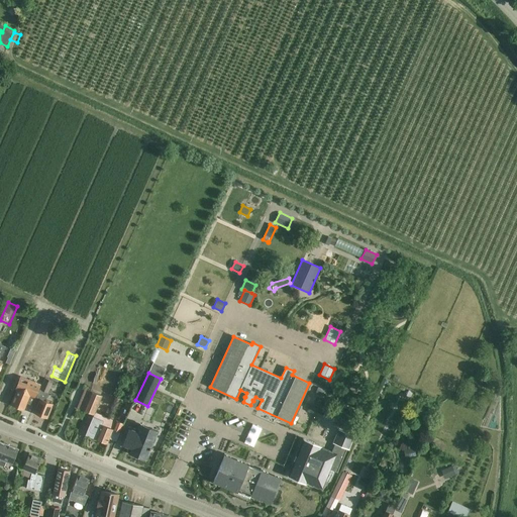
[(21,377),(16,389),(17,390),(11,404),(23,409),(29,395),(33,397),(39,385),(21,377)]
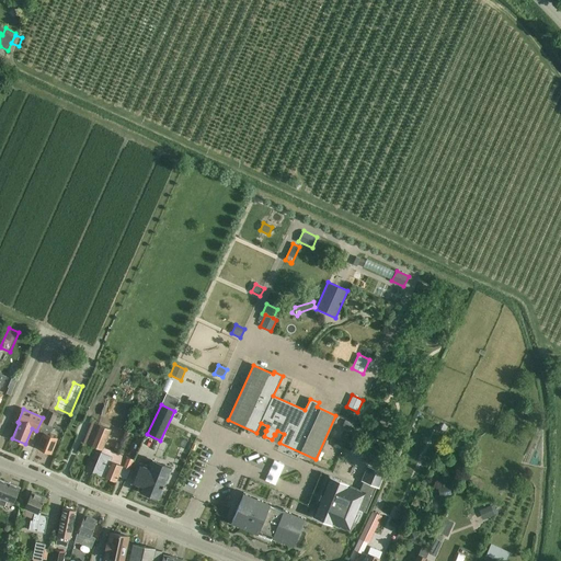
[(43,433),(37,448),(50,454),(57,438),(49,435),(53,426),(57,414),(48,410),(39,432),(43,433)]
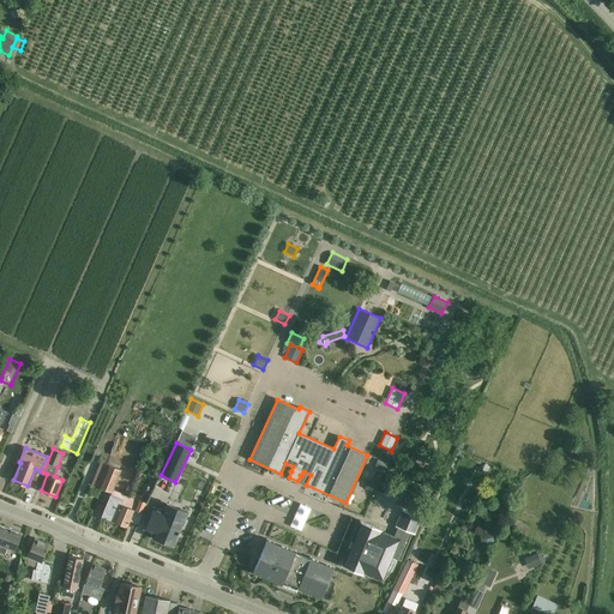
[(112,492),(121,470),(108,464),(98,486),(112,492)]
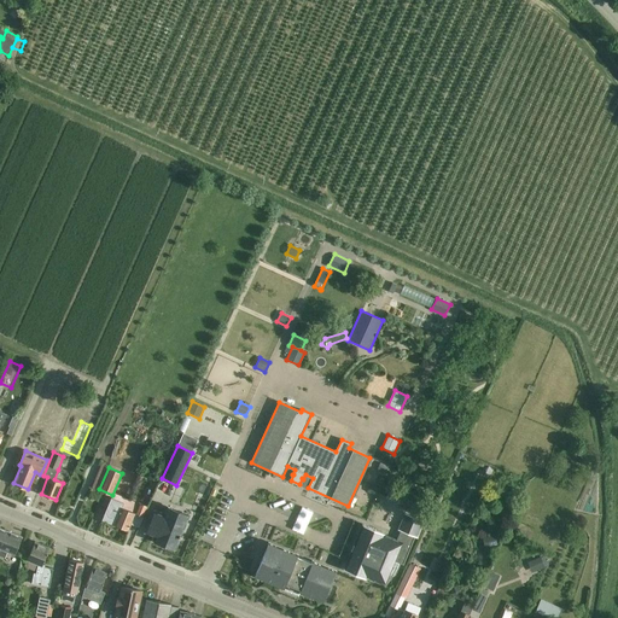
[(103,519),(128,530),(135,513),(124,508),(126,503),(111,497),(103,519)]
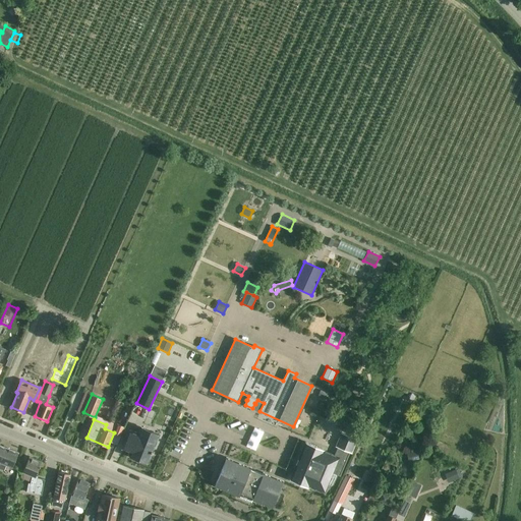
[(159,433),(141,427),(138,435),(130,431),(123,448),(131,452),(130,455),(147,462),(151,452),(152,453),(153,451),(152,450),(159,433)]
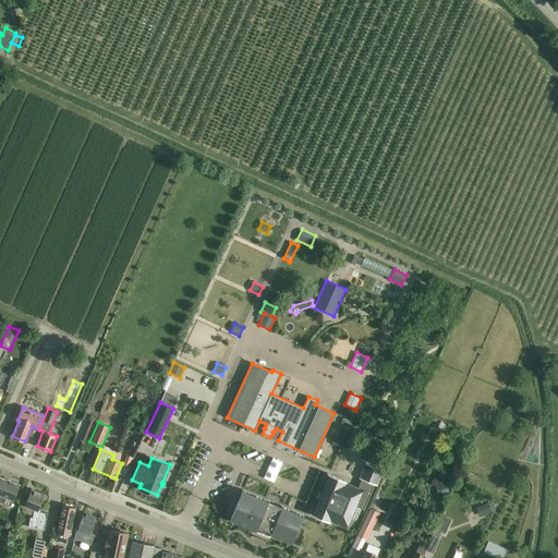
[(376,485),(381,470),(366,463),(360,478),(362,478),(358,488),(346,483),(347,481),(328,473),(311,514),(329,522),(330,519),(348,526),(353,511),(359,513),(361,508),(364,510),(374,484),(376,485)]
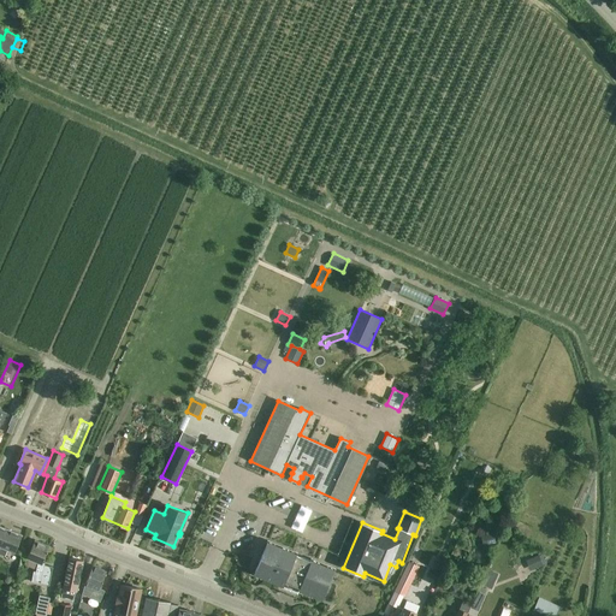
[(15,554),(22,534),(0,526),(0,554),(5,556),(7,550),(15,554)]
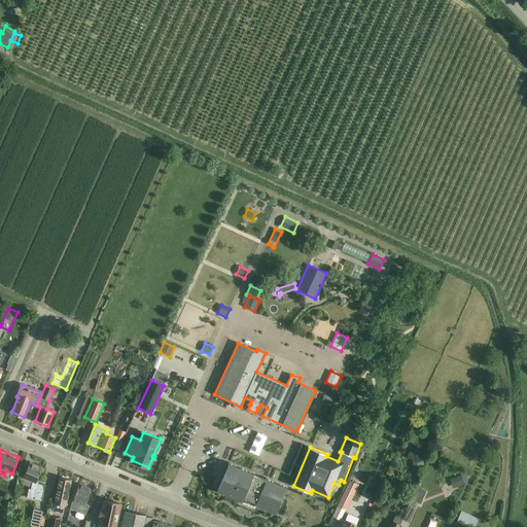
[(30,462),(24,477),(26,478),(24,482),(32,485),(31,489),(28,488),(27,495),(27,497),(41,499),(44,485),(37,483),(37,482),(36,481),(42,467),(30,462)]
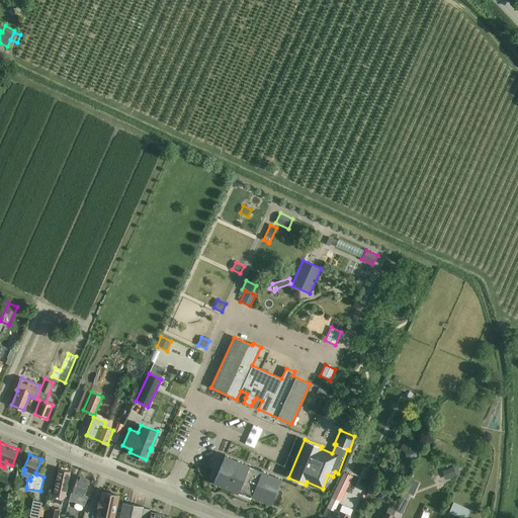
[(225,455),(213,483),(237,493),(237,494),(250,500),(251,496),(270,504),(280,479),(261,470),(261,471),(248,466),(249,465),(225,455)]
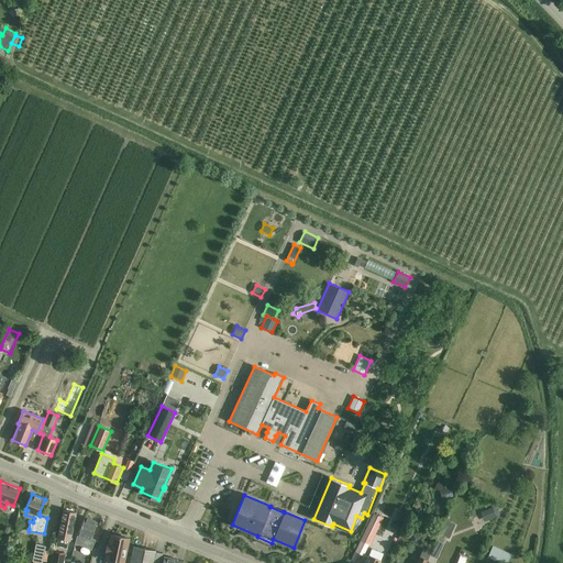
[(63,510),(57,538),(56,542),(67,544),(70,540),(76,512),(63,510)]
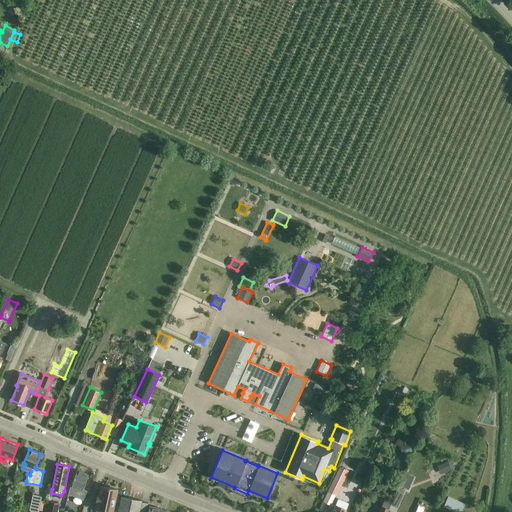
[(328,490),(336,494),(347,471),(340,467),(328,490)]
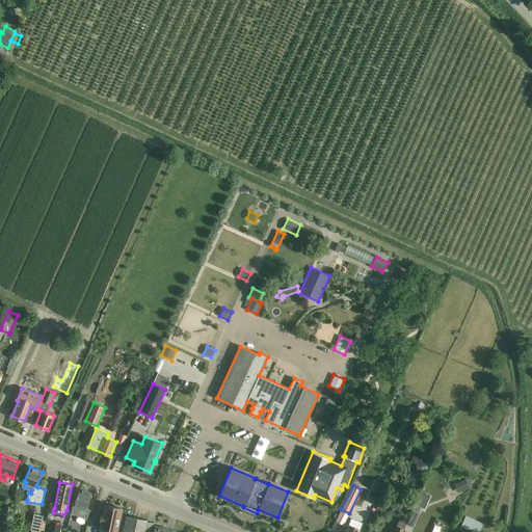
[(48,486),(47,498),(55,499),(56,487),(48,486)]
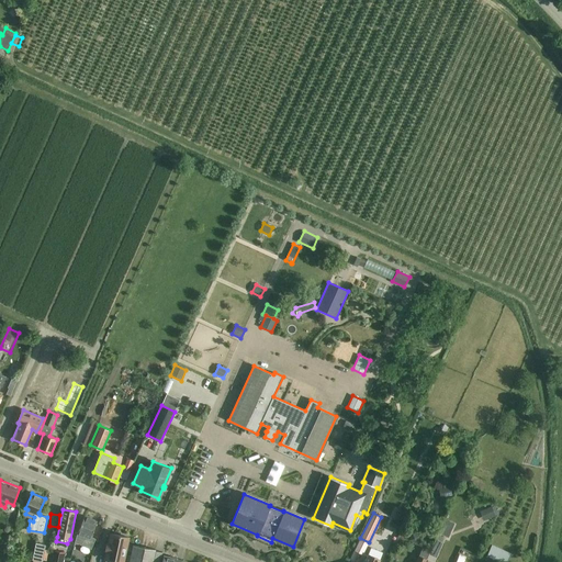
[(94,540),(90,538),(97,520),(85,516),(77,532),(75,542),(91,549),(94,540)]
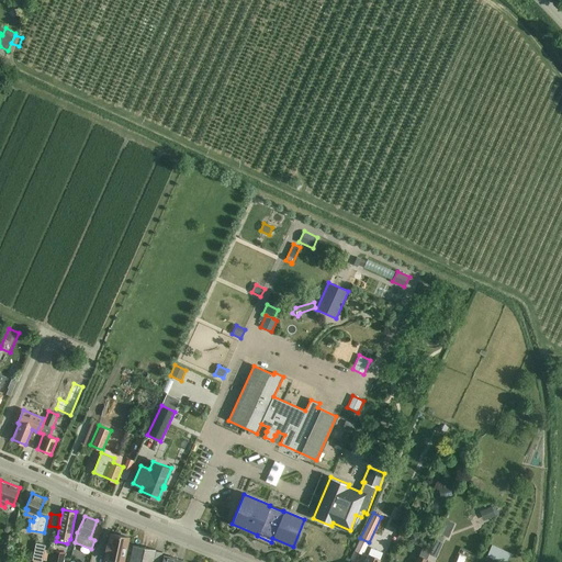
[(392,521),(385,541),(398,546),(405,526),(392,521)]
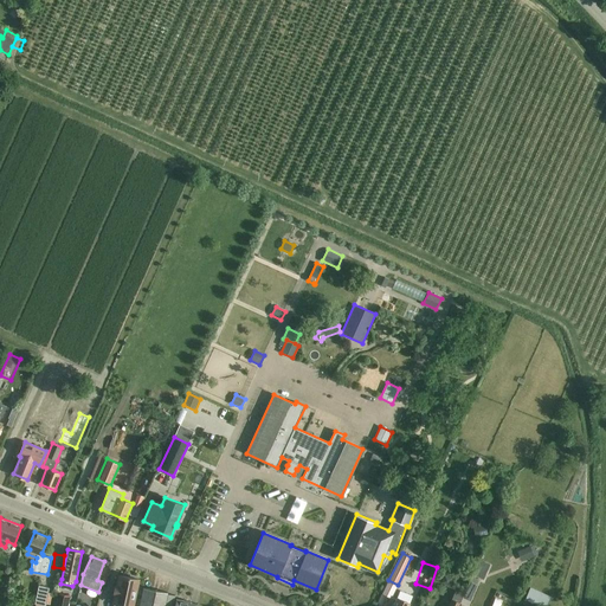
[(131,605),(137,579),(120,575),(117,586),(115,586),(114,594),(116,594),(114,603),(115,604),(114,605),(131,605)]
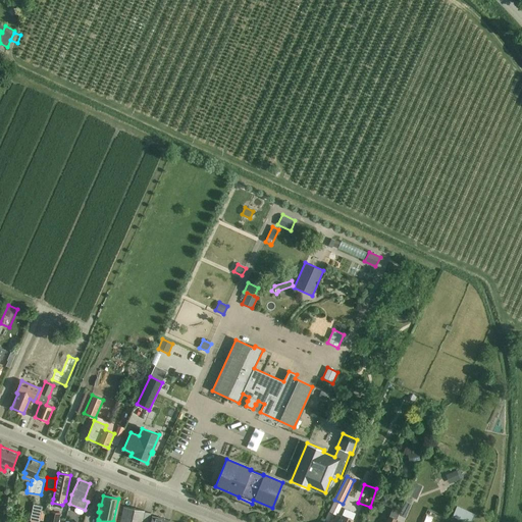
[(405,501),(399,514),(405,517),(410,503),(405,501)]
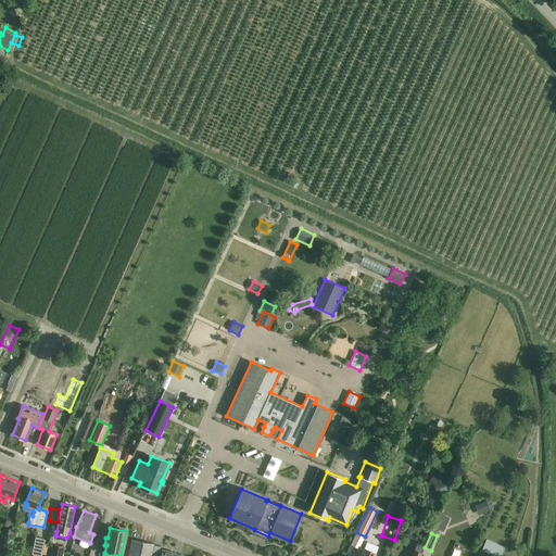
[(332,553),(339,555),(343,555),(352,541),(341,535),(332,553)]
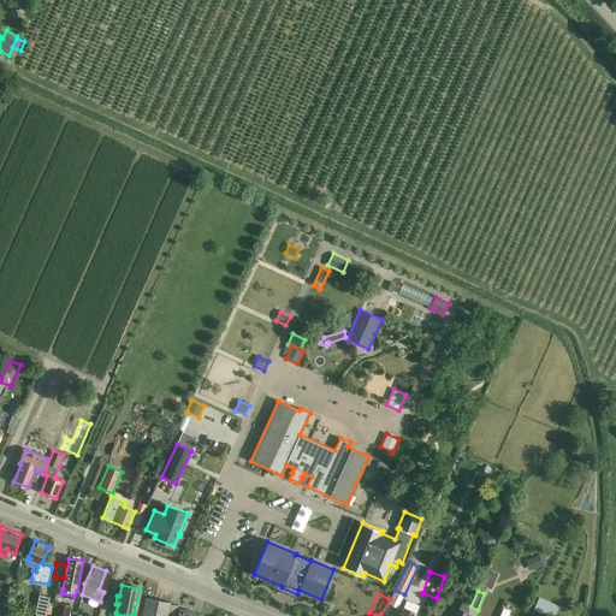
[(39,594),(35,614),(46,615),(49,597),(39,594)]
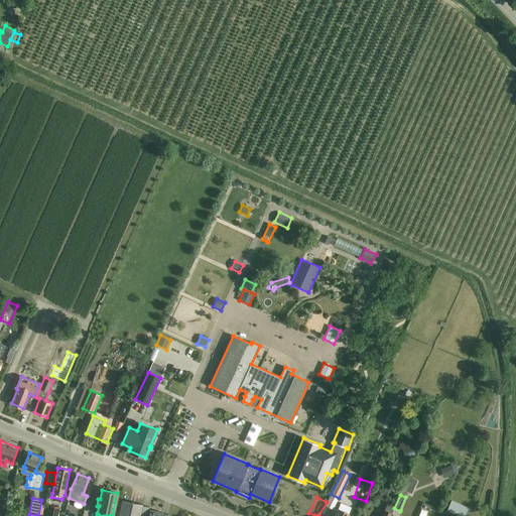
[(146,515),(149,507),(143,506),(143,505),(122,500),(118,515),(146,515)]
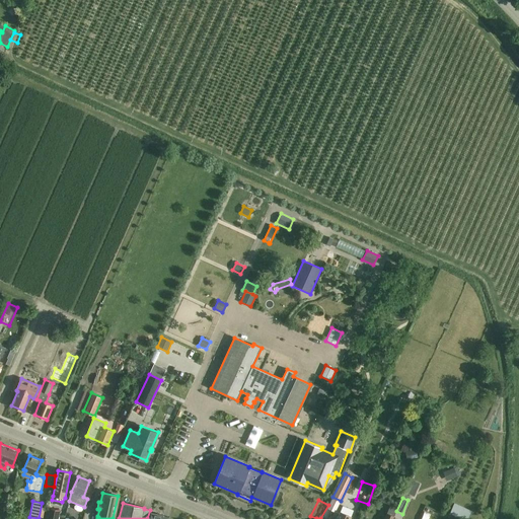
[(57,518),(59,511),(50,510),(48,518),(57,518)]
